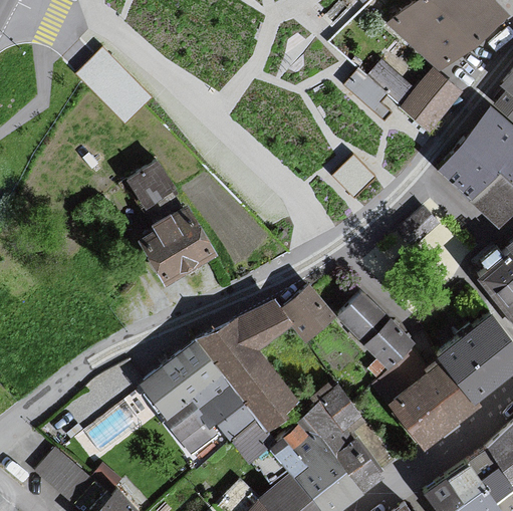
[(503,18),(487,0),(420,0),(391,24),(436,68),(481,35),(503,18)]
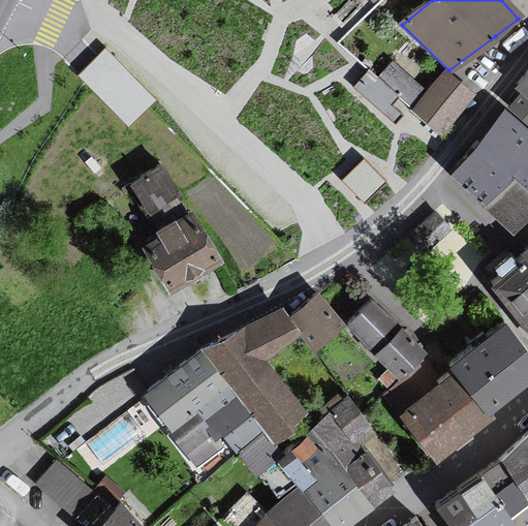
[(87,64),(73,78),(87,91),(126,129),(146,110),(154,101),(101,49),(87,64)]
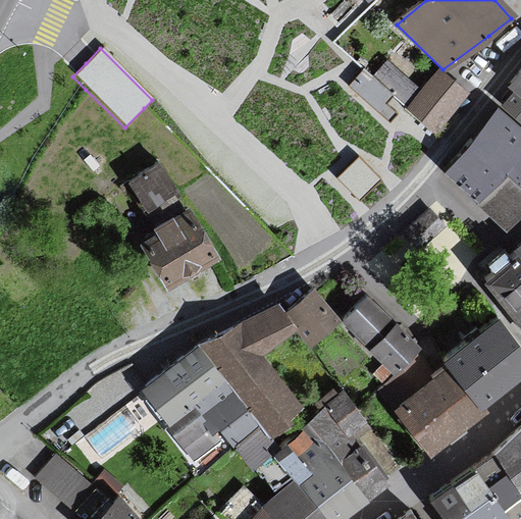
[(416,90),(383,62),(372,76),(404,103),(416,90)]
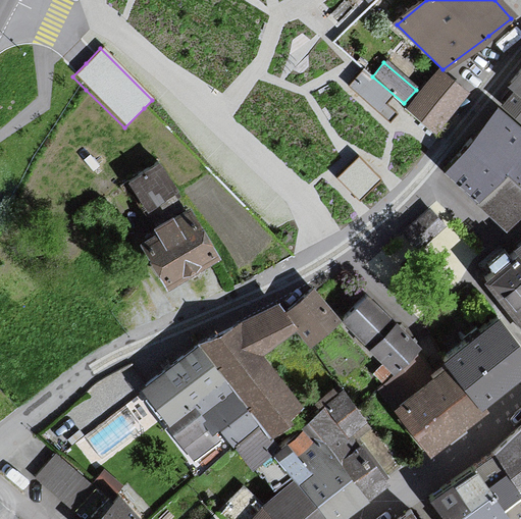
[(504,106),(520,120),(520,71),(509,87),(513,92),(515,93),(504,106)]
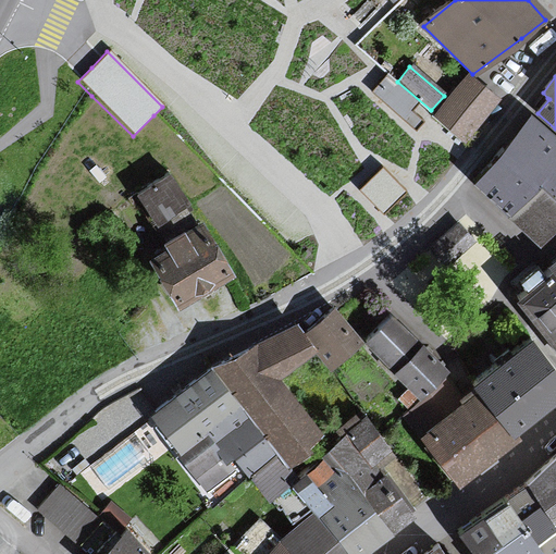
[(493,99),(467,78),(435,118),(461,138),(493,99)]
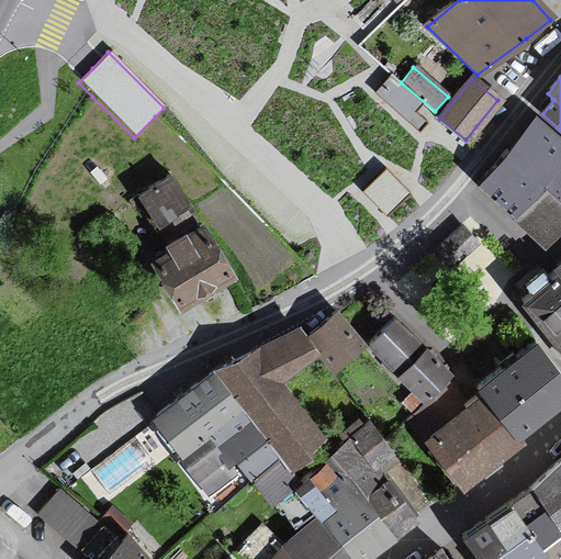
[(515,219),(543,187),(556,197),(560,190),(560,143),(536,121),(517,142),(479,186),(515,219)]
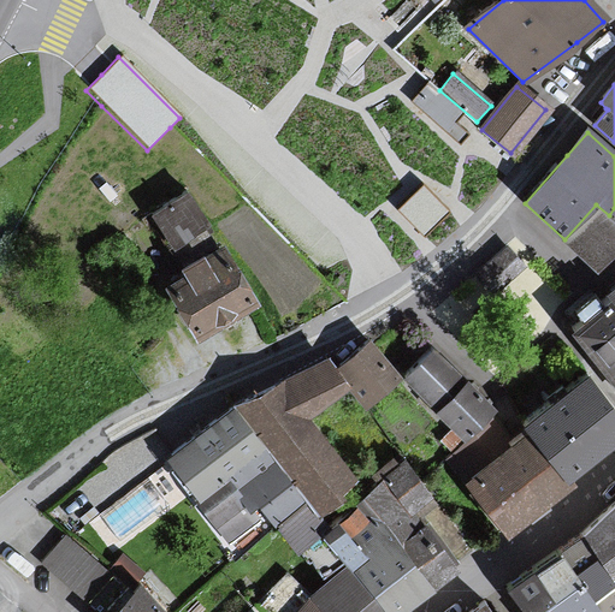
[(409,225),(423,238),(449,213),(423,186),(396,212),(409,225)]
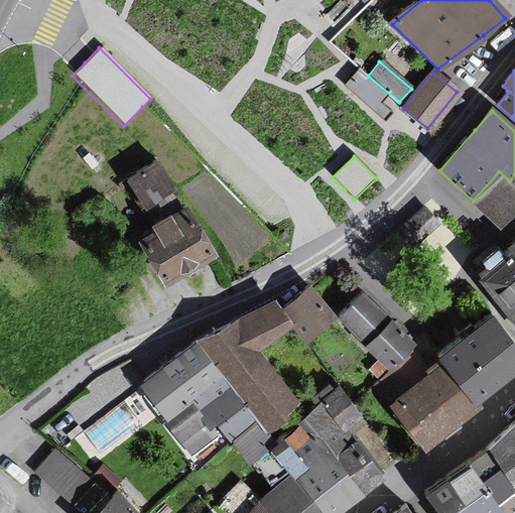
[(147,216),(177,199),(157,162),(126,179),(139,202),(147,216)]
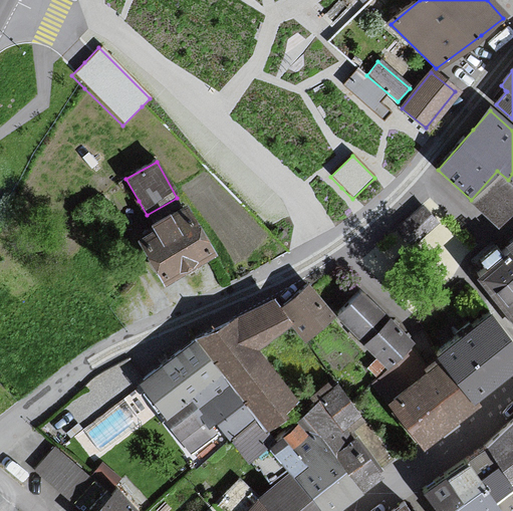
[(498,229),(512,211),(512,185),(508,180),(497,171),(471,200),(469,202),(498,229)]
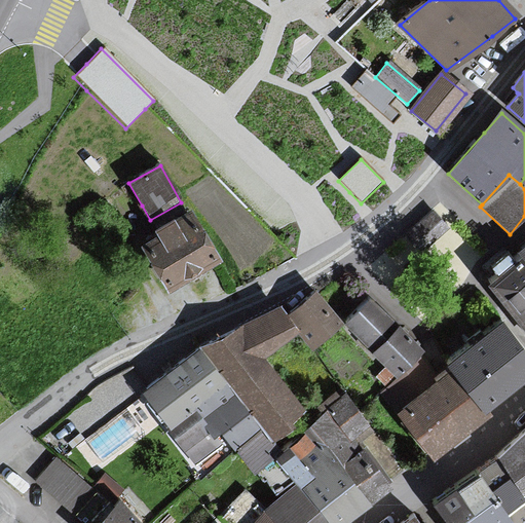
[(142,245),(163,279),(169,289),(215,261),(186,213),(154,232),(157,236),(142,245)]
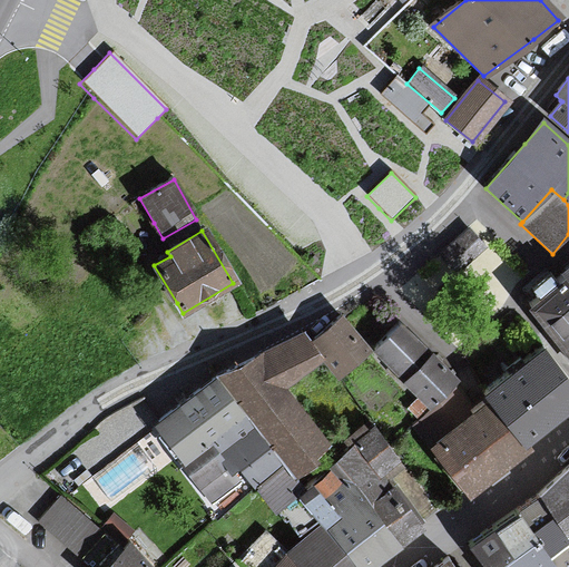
[(469,231),(442,256),(458,272),(483,246),(469,231)]
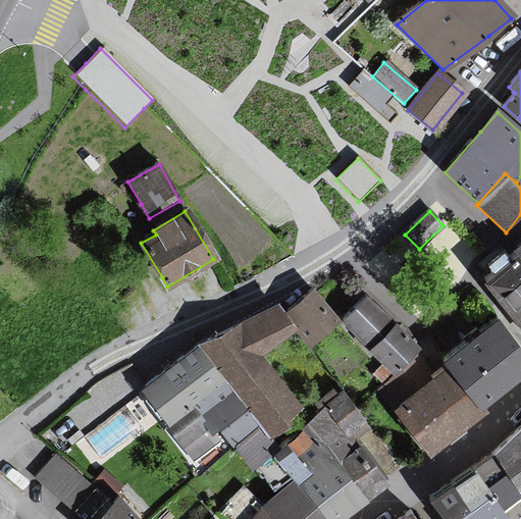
[(520,243),(512,251),(513,253),(520,261),(520,243)]
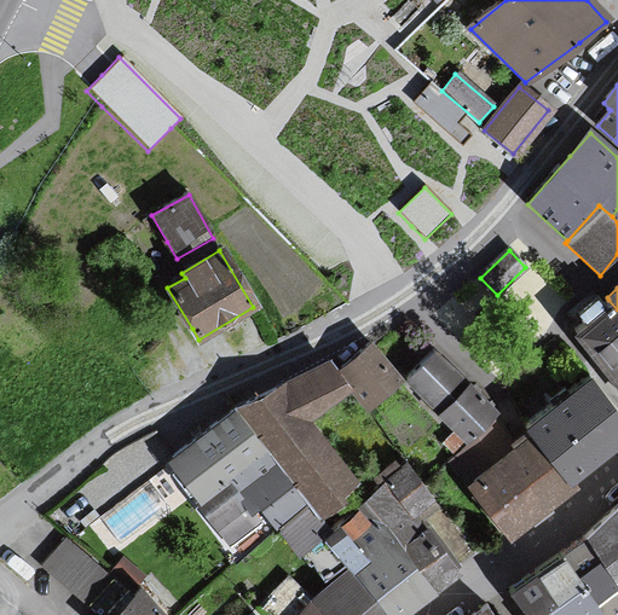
[(617,392),(617,309),(608,300),(567,336),(617,392)]
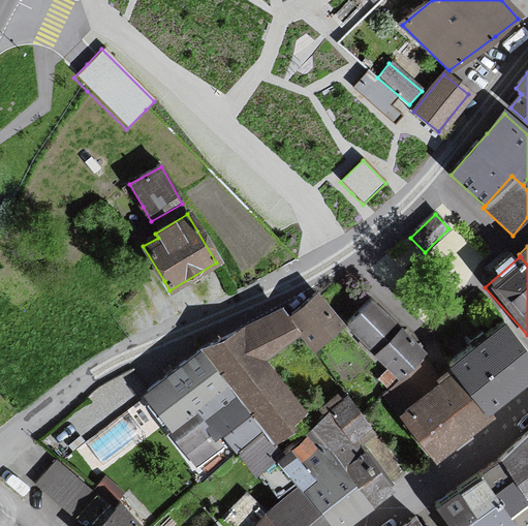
[(292,318),(316,350),(343,331),(318,299),(304,310),(292,318)]
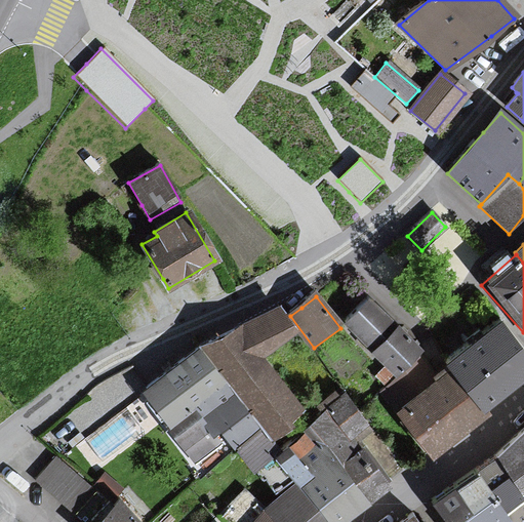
[(419,351),(368,299),(344,323),(395,375),(419,351)]
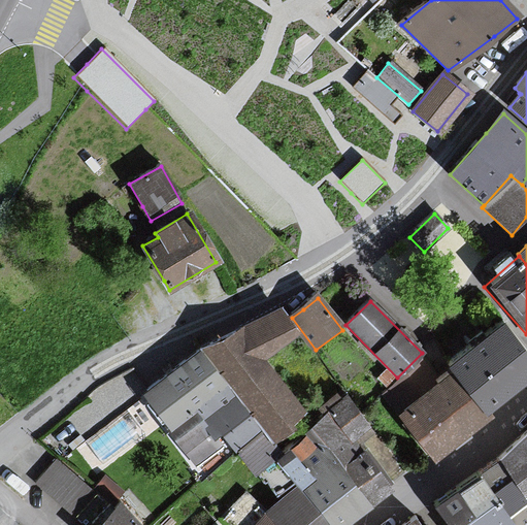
[(282,312),(274,315),(203,351),(236,396),(261,430),(271,444),(291,429),(288,424),(303,414),(263,362),(298,335),(288,319),(282,312)]
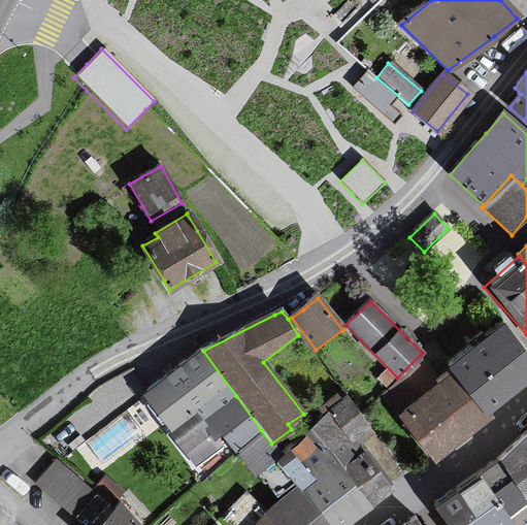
[(526,355),(501,324),(448,366),(451,371),(484,413),(499,400),(509,392),(526,378),(526,355)]
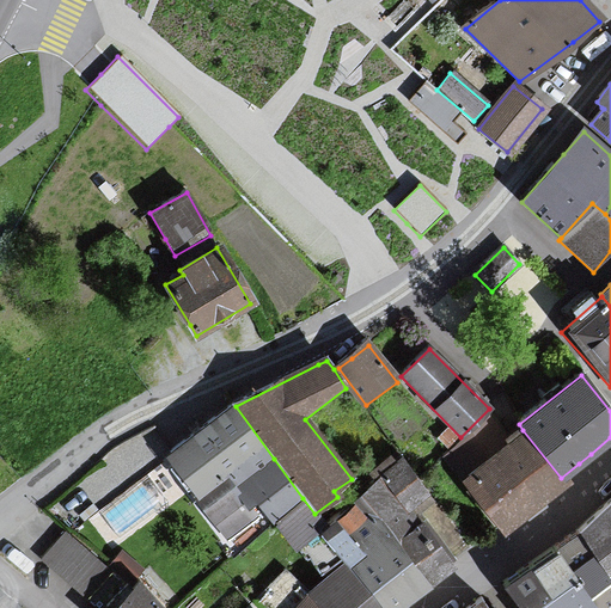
[(270,522),(303,498),(274,459),(236,406),(199,433),(167,455),(165,458),(196,501),(225,541),(264,514),(270,522)]
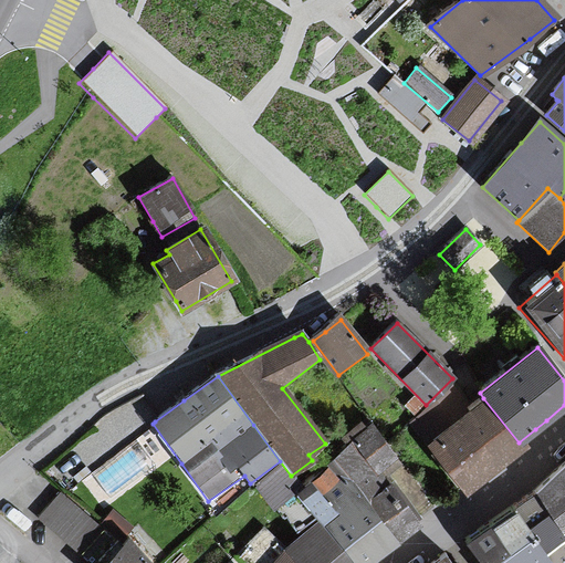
[(523,447),(519,442),(483,398),(426,444),(466,492),(499,466),(523,447)]
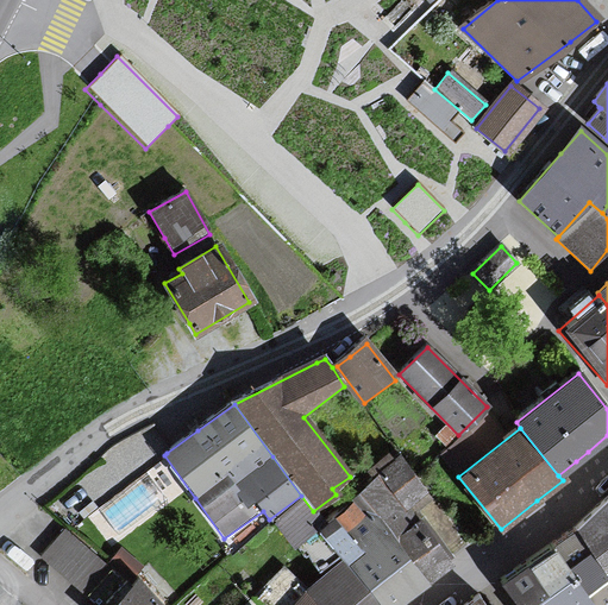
[(352,497),(390,542),(425,583),(451,560),(424,527),(418,520),(412,512),(430,497),(397,459),(393,462),(387,455),(365,472),(373,480),(352,497)]
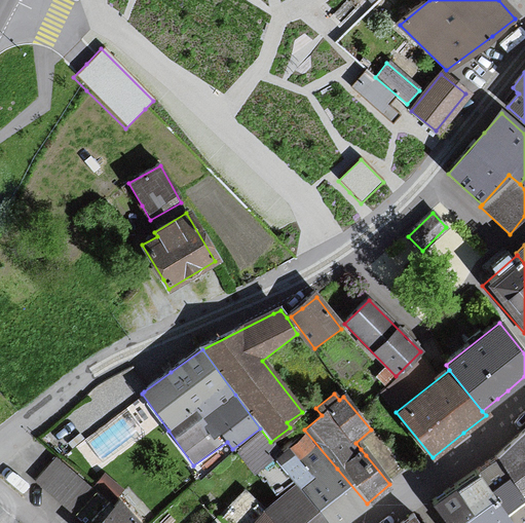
[(367,503),(337,469),(304,430),(274,458),(295,485),(324,522),(345,522),(367,503)]
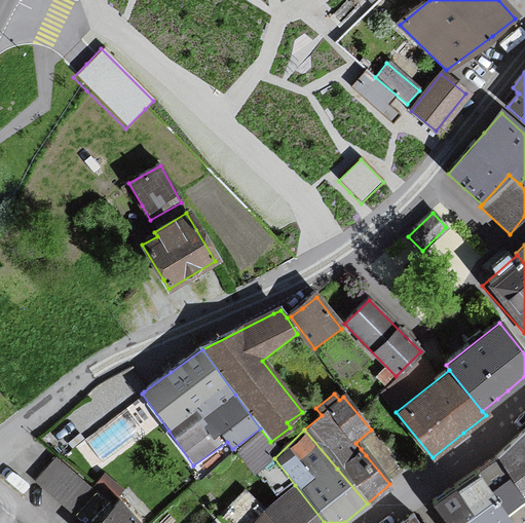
[(524,432),(515,441),(497,455),(498,457),(524,496),(524,432)]
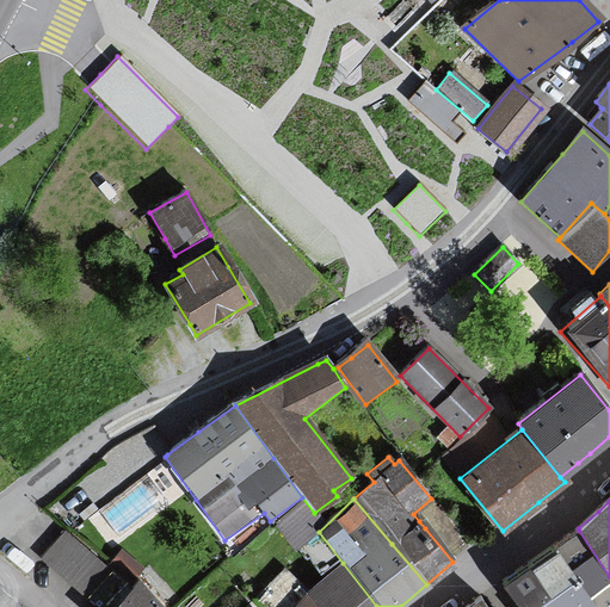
[(573,536),(553,549),(555,551),(591,606),(609,606),(609,576),(579,531),(573,536)]
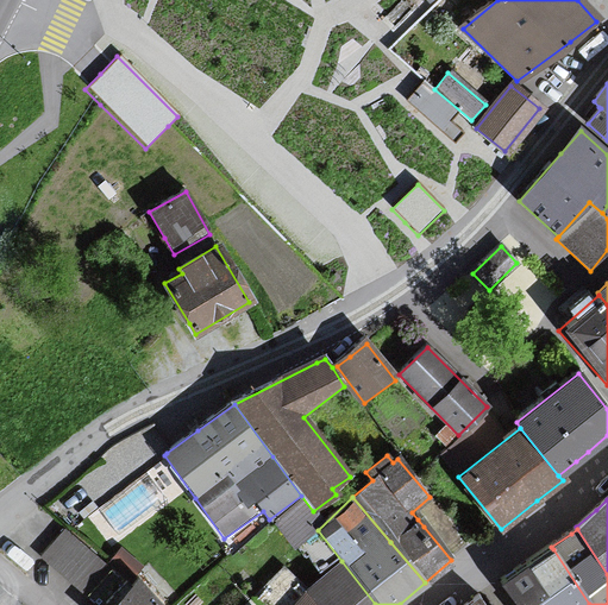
[(41,559),(93,604),(120,604),(132,593),(64,531),(41,559)]
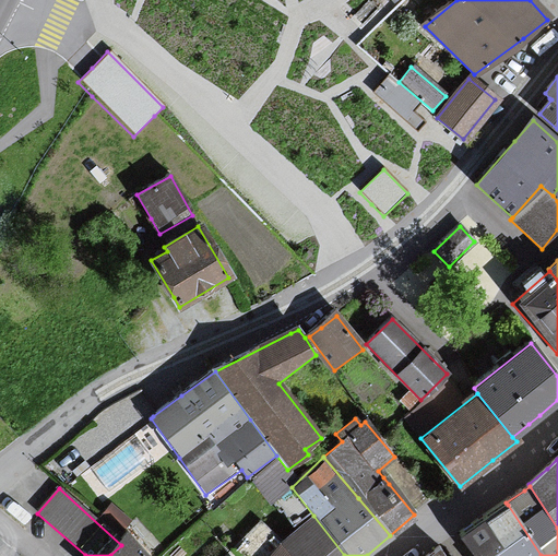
[(541,555),(508,505),(478,524),(462,535),(475,555),(541,555)]
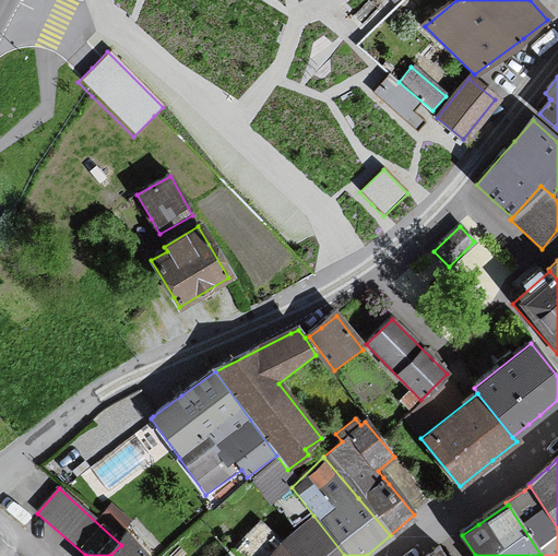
[(344,555),(313,516),(281,542),(293,555),(344,555)]
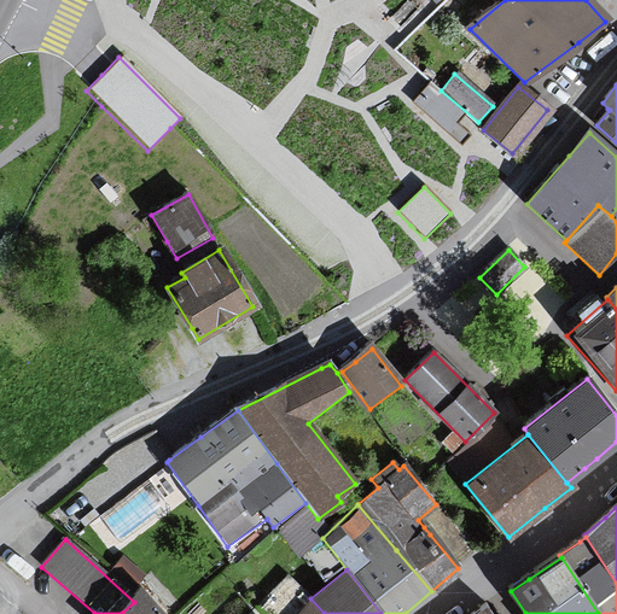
[(158,613),(141,594),(134,602),(122,613),(158,613)]
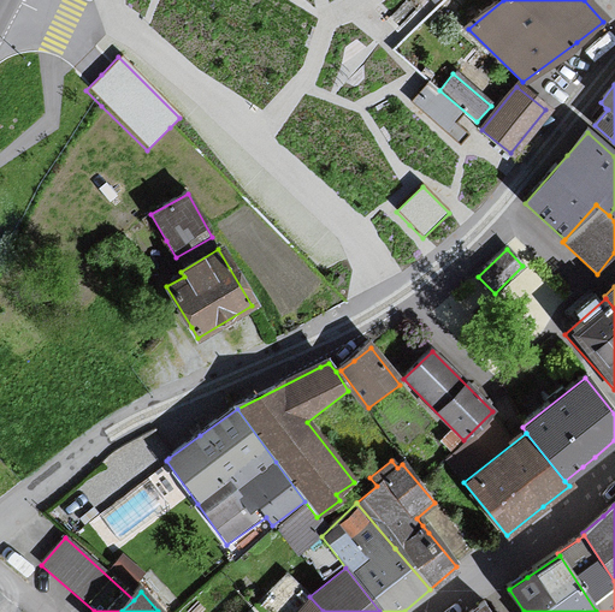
[(323,611),(309,596),(297,611),(323,611)]
